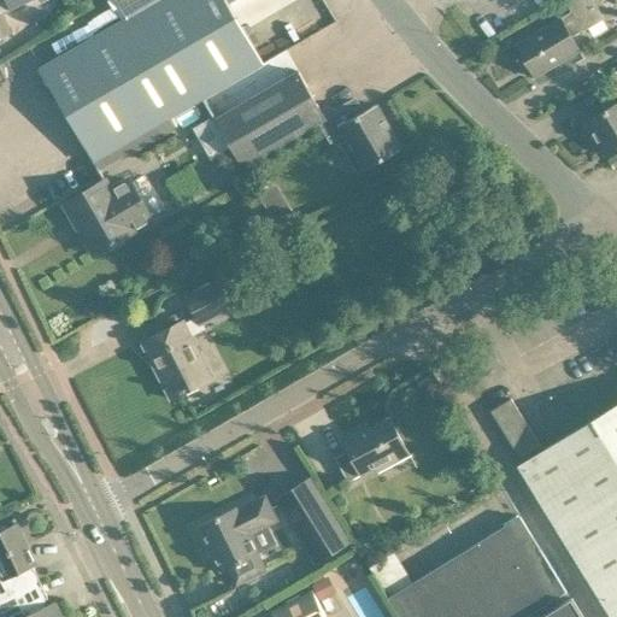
[(0,0),(0,37),(1,37),(11,33),(1,11),(25,0),(0,0)]
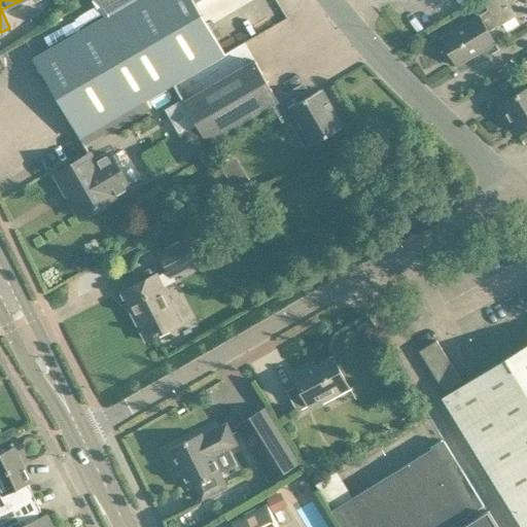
[(100,0),(109,14),(35,58),(81,137),(84,136),(99,127),(116,116),(225,54),(195,1),(197,0),(100,0)]
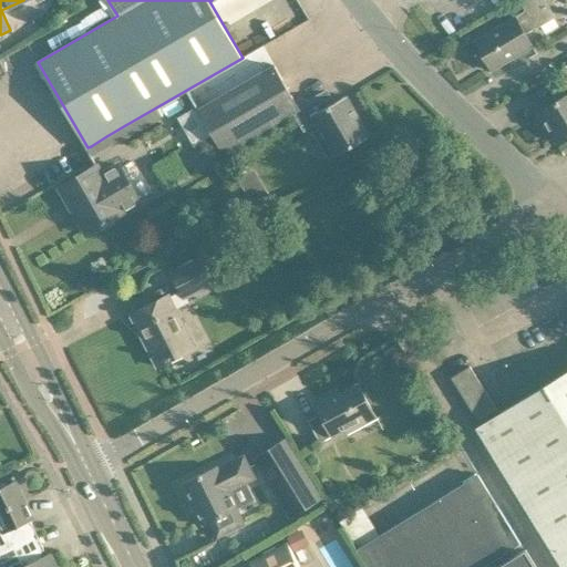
[(515,17),(493,30),(474,41),(492,70),(533,45),(524,33),(536,26),(536,27),(554,17),(543,0),(525,0),(522,2),(527,11),(515,18),(515,17)]
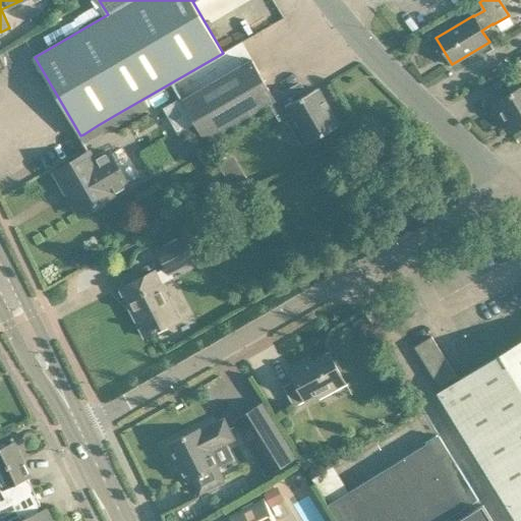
[(217,59),(175,85),(183,98),(225,71),(217,59)]
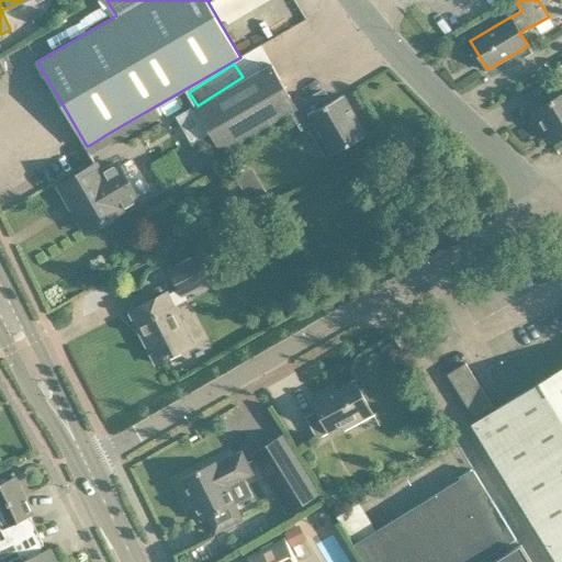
[(561,64),(552,70),(561,86),(561,93),(534,111),(551,141),(561,133),(561,64)]
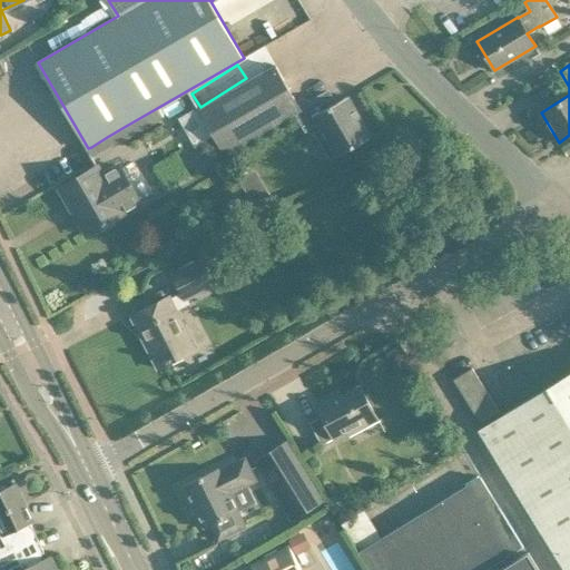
[(275,66),(256,77),(199,110),(224,155),(295,114),(305,133),(317,126),(336,158),(353,148),(372,137),(349,96),(314,116),(307,105),(301,109),(275,66)]
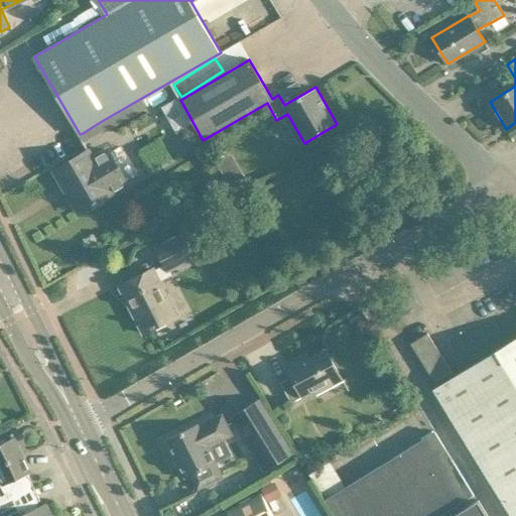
[(114,114),(97,124),(102,134),(120,124),(114,114)]
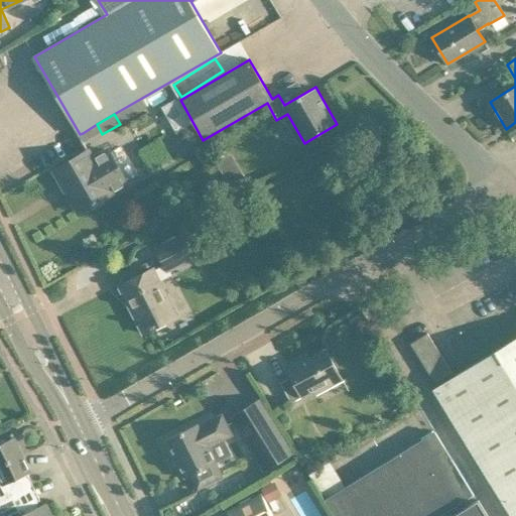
[(88,150),(72,159),(54,170),(63,185),(69,182),(85,210),(113,194),(112,192),(127,183),(109,150),(102,154),(100,151),(92,156),(88,150)]
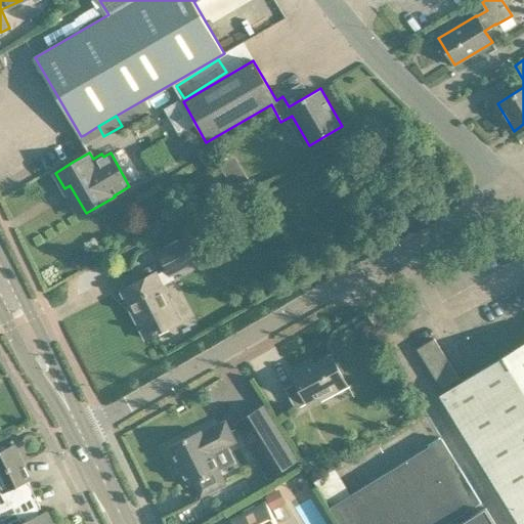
[(427,154),(420,161),(427,168),(435,161),(427,154)]
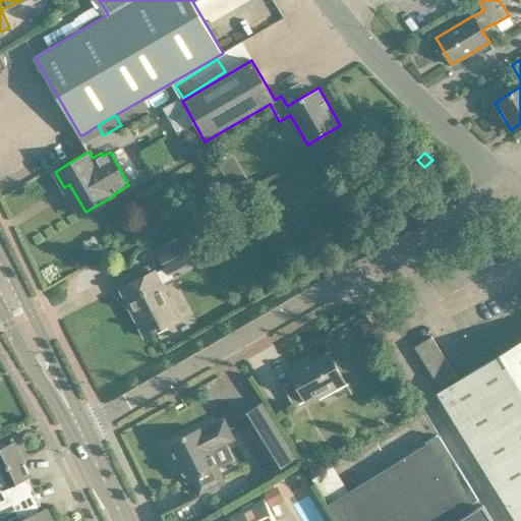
[(166,266),(138,280),(120,289),(145,336),(179,319),(159,279),(201,256),(190,235),(158,251),(166,266)]
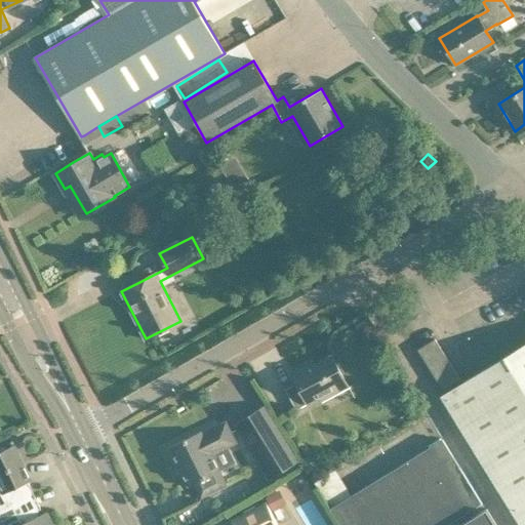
[(435,338),(420,348),(417,350),(443,390),(460,379),(435,338)]
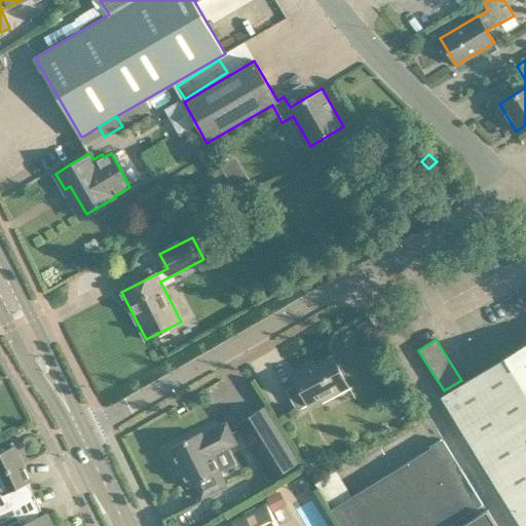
[(525,525),(525,344),(442,397),(452,414),(521,525),(525,525)]
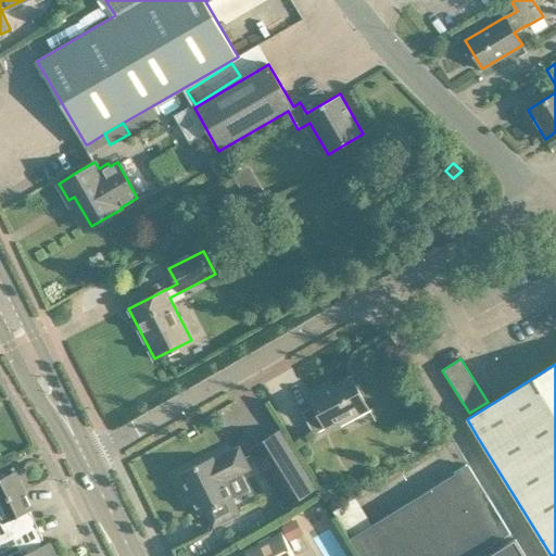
[(302,413),(312,431),(313,433),(367,405),(351,376),(311,399),(314,406),(302,413)]
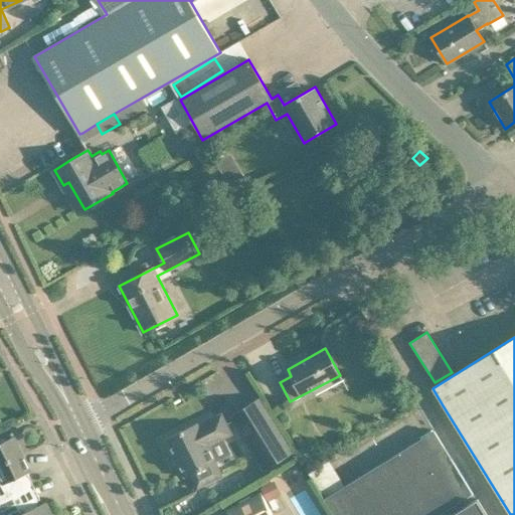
[(229,415),(240,433),(264,471),(293,453),(260,397),(229,415)]
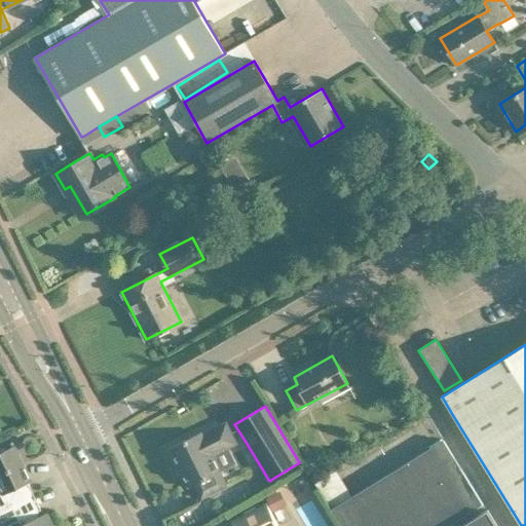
[(201,498),(220,489),(227,486),(220,472),(221,472),(213,455),(236,443),(226,422),(202,435),(201,433),(170,448),(189,487),(194,485),(201,498)]
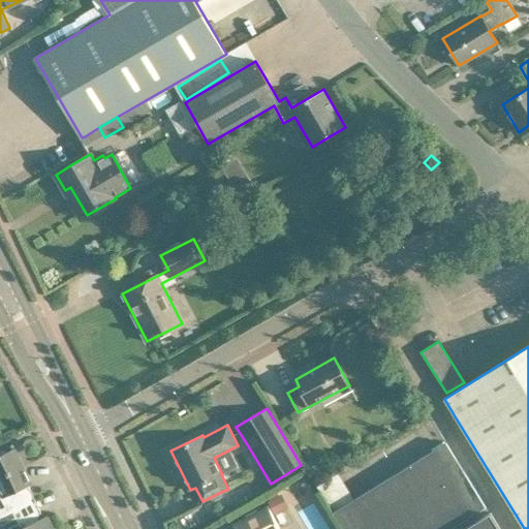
[(446,442),(354,499),(337,471),(317,485),(343,528),(449,528),(486,507),(446,442)]
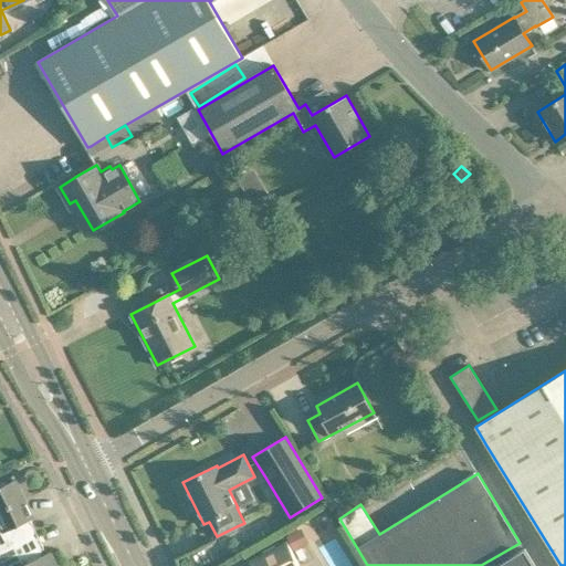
[(16,480),(0,486),(0,552),(37,533),(25,511),(30,509),(16,480)]
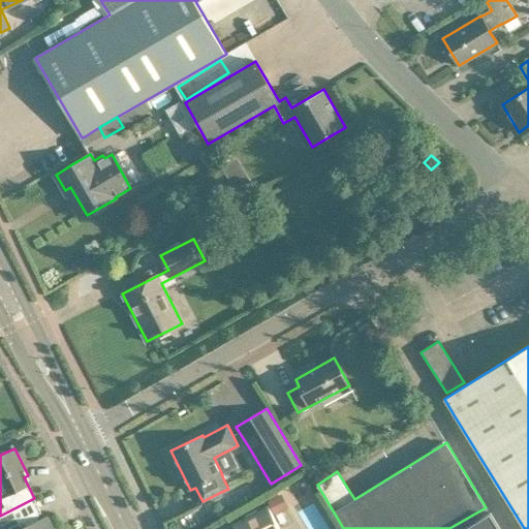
[(34,498),(0,516),(0,528),(54,528),(48,516),(40,519),(38,515),(41,512),(34,498)]
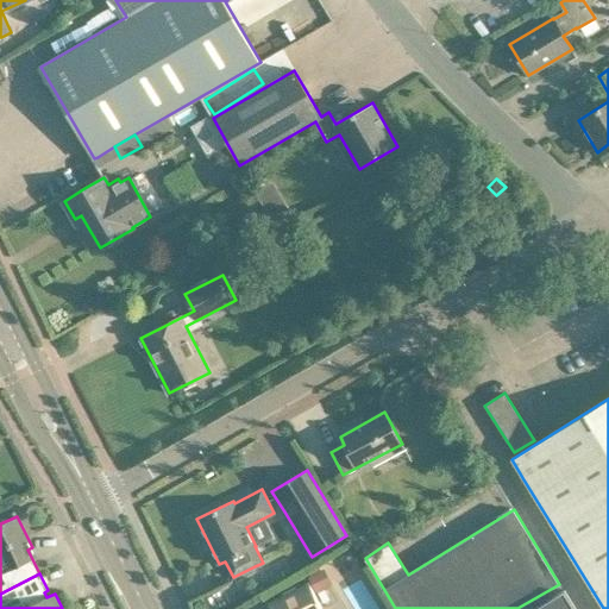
[(321,608),(309,584),(269,604),(270,608),(321,608)]
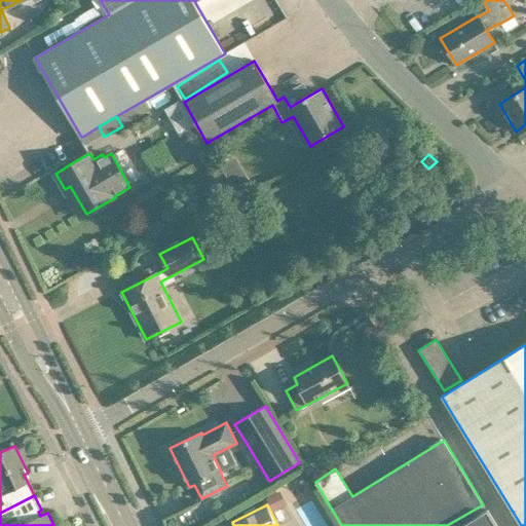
[(496,525),(487,510),(460,525),(496,525)]
